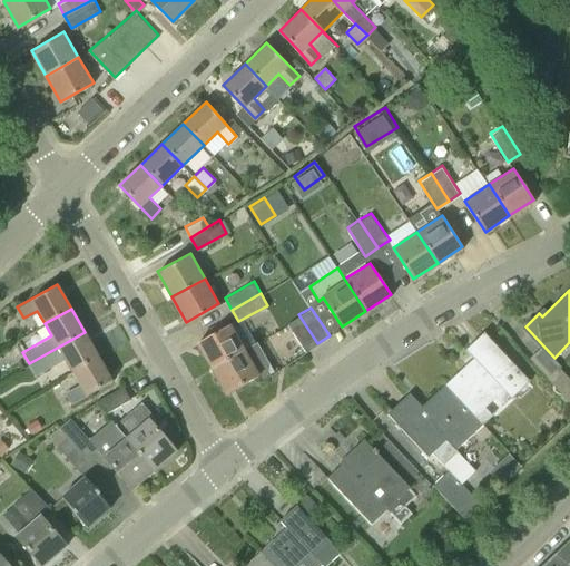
[(306,350),(317,343),(298,314),(287,323),(306,350)]
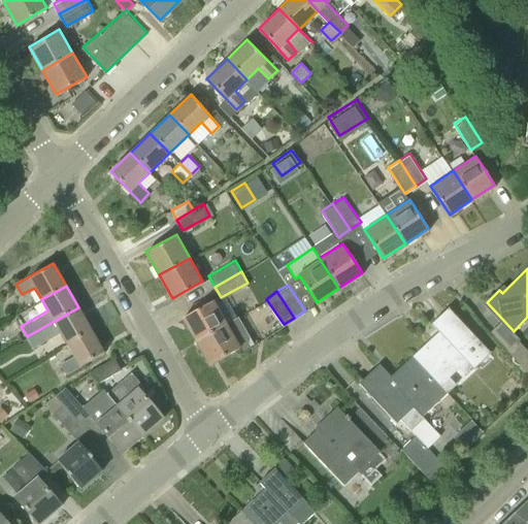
[(226,322),(213,299),(183,317),(196,339),(238,315),(226,322)]
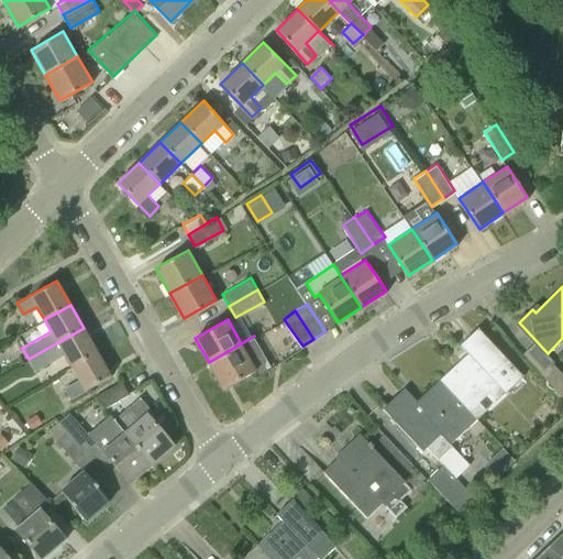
[(18,331),(22,342),(43,333),(39,322),(18,331)]
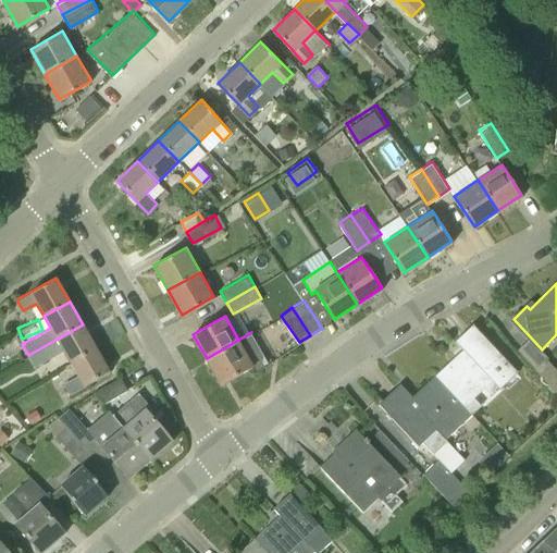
[(517,370),(473,323),(474,323),(473,322),(455,340),(463,351),(436,376),(435,373),(434,375),(470,414),(481,404),(473,396),(484,386),(492,394),(518,370),(517,369),(517,370)]
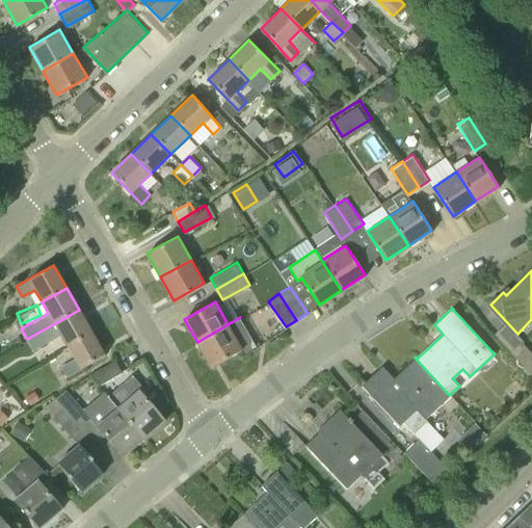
[(67,345),(91,332),(79,310),(27,339),(32,349),(59,334),(67,345)]
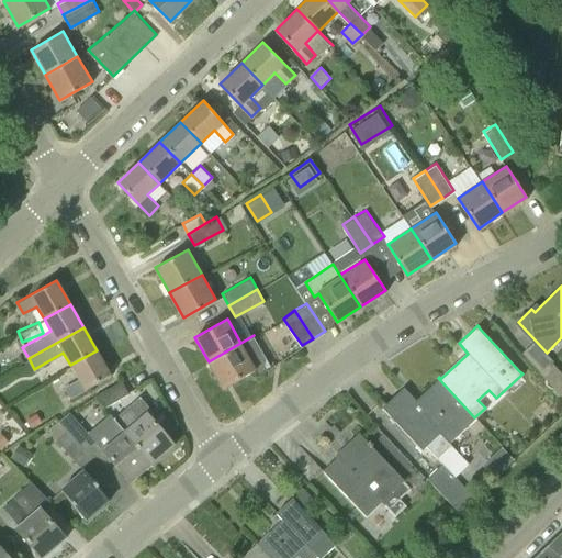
[(257,375),(271,366),(254,335),(209,361),(223,387),(254,369),(257,375)]
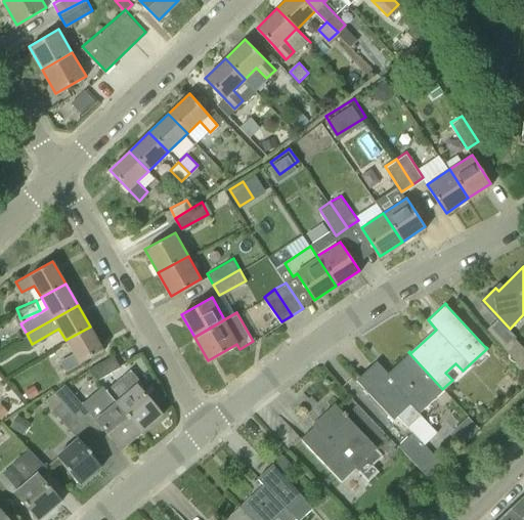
[(61,372),(102,349),(90,327),(66,340),(73,353),(60,360),(55,363),(61,372)]
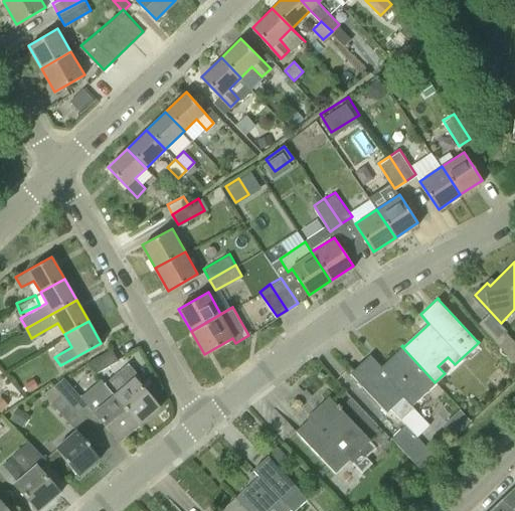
[(514,362),(514,340),(504,329),(494,340),(514,362)]
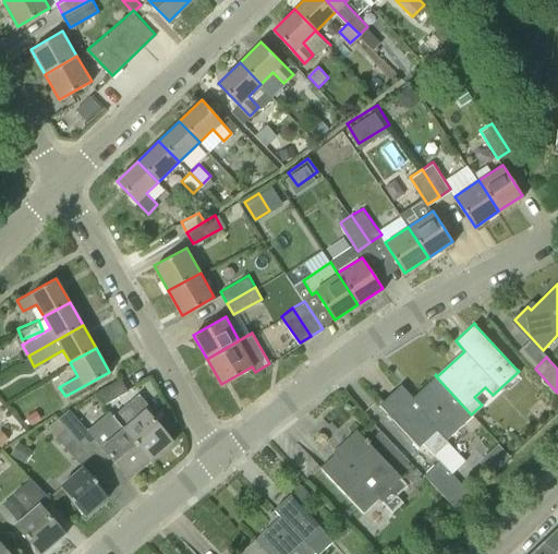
[(471,414),(435,375),(429,381),(431,382),(413,398),(400,384),(383,400),(423,442),(436,429),(445,438),(471,414)]
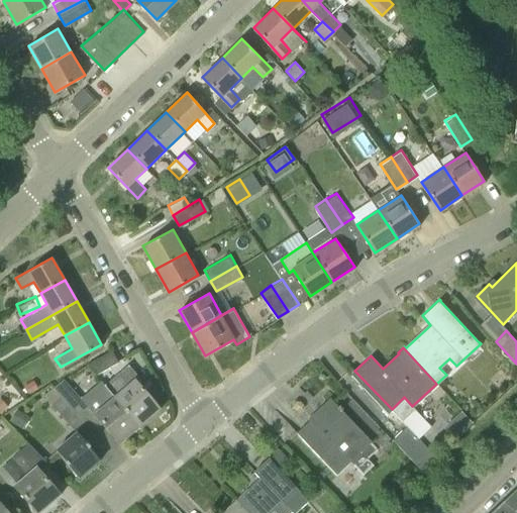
[(95,374),(118,361),(112,348),(87,363),(95,374)]
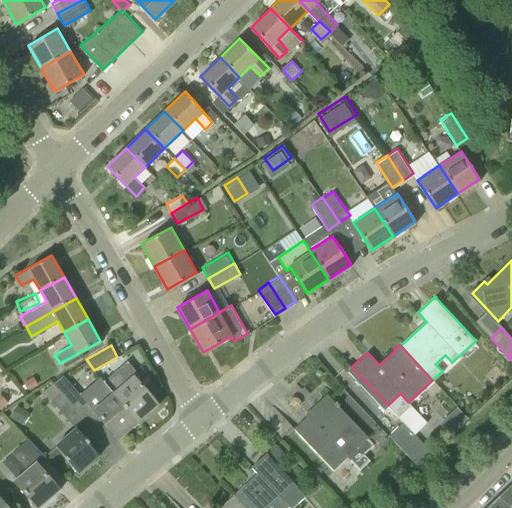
[(138,421),(158,404),(134,376),(138,372),(127,360),(103,380),(138,421)]
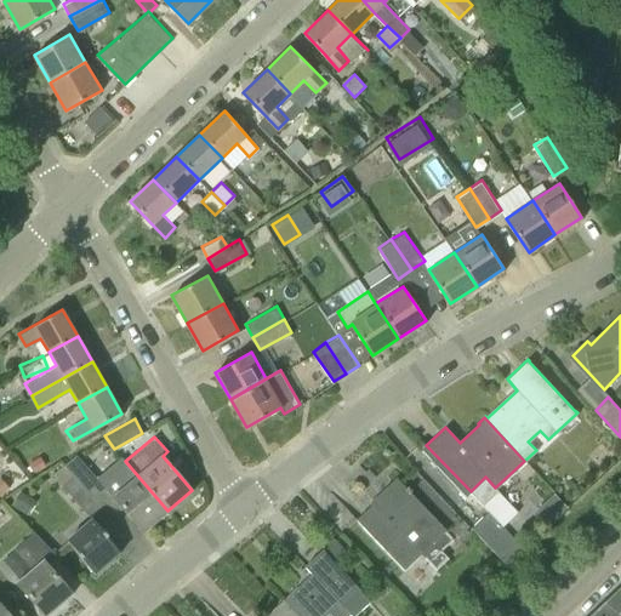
[(36,467),(47,460),(43,451),(30,457),(36,467)]
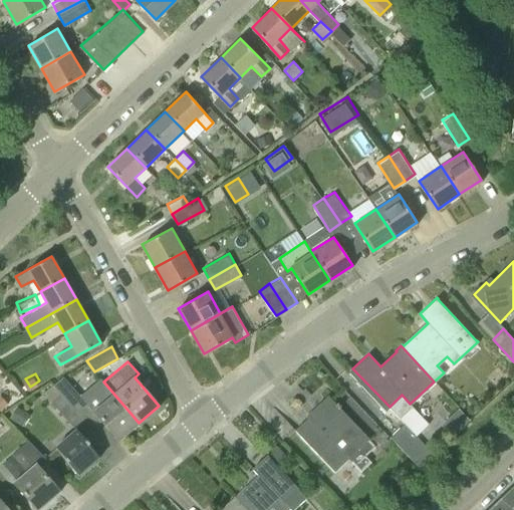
[(79,394),(63,375),(53,384),(60,393),(83,419),(93,410),(118,440),(139,423),(103,381),(100,376),(79,394)]
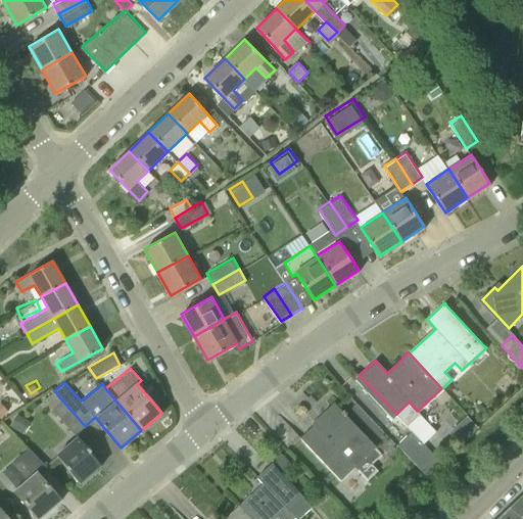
[(0,416),(0,417),(10,408),(2,399),(0,400),(0,416)]
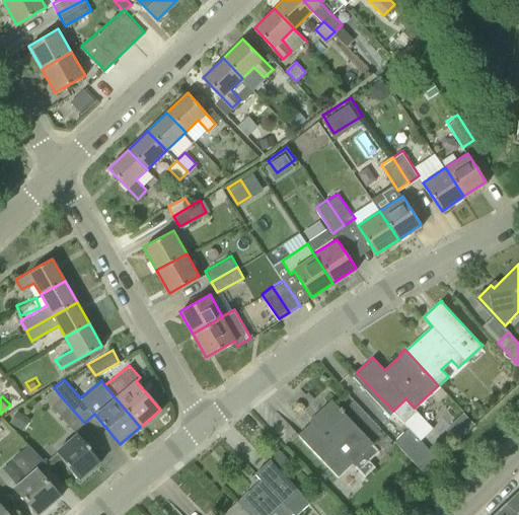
[(75,431),(84,423),(61,396),(52,405),(75,431)]
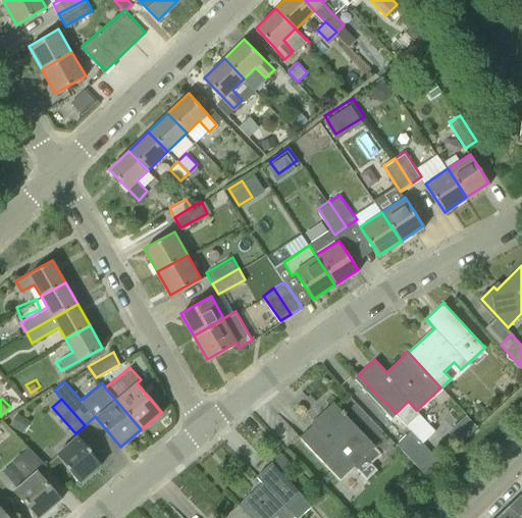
[(342,409),(332,400),(319,413),(321,415),(299,435),(340,478),(375,445),(345,413),(346,411),(343,408),(342,409)]
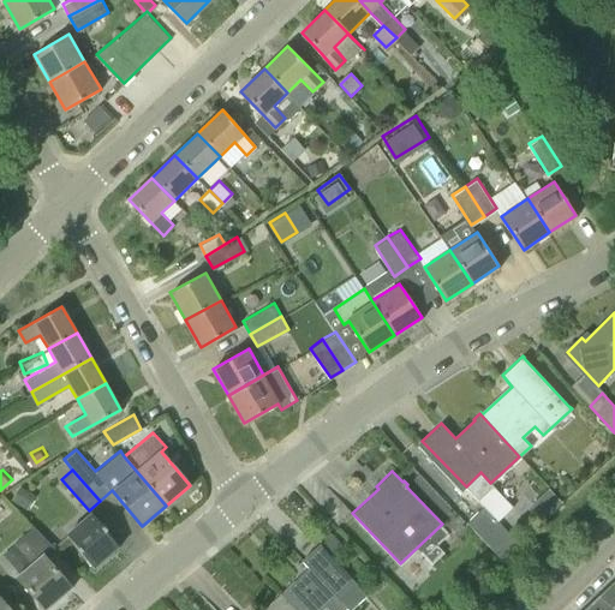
[(501,558),(518,542),(493,513),(501,504),(491,496),(483,504),(466,521),(501,558)]
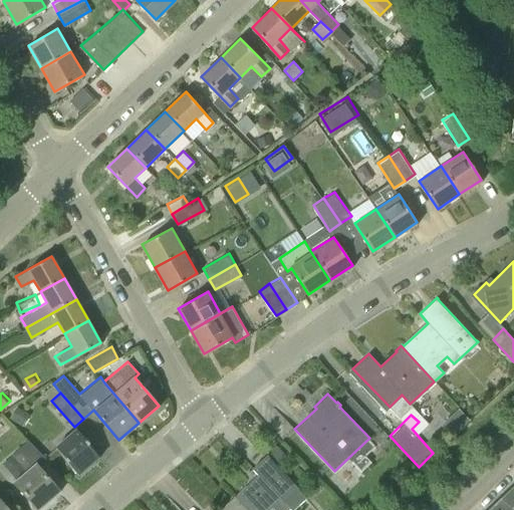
[(78,475),(99,456),(89,444),(77,429),(56,447),(66,459),(65,460),(78,475)]
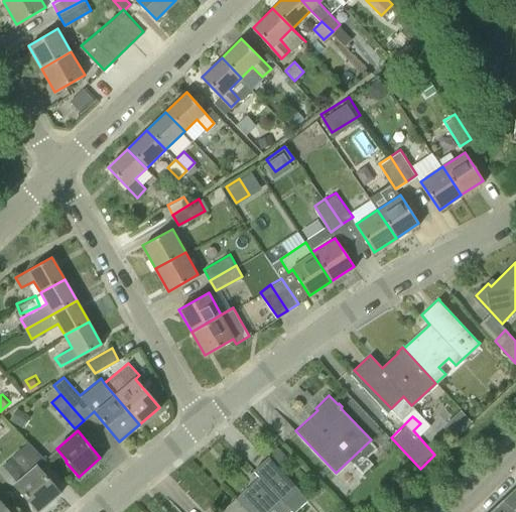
[(49,501),(59,493),(39,470),(48,461),(27,441),(11,456),(26,472),(13,483),(35,508),(46,498),(49,501)]
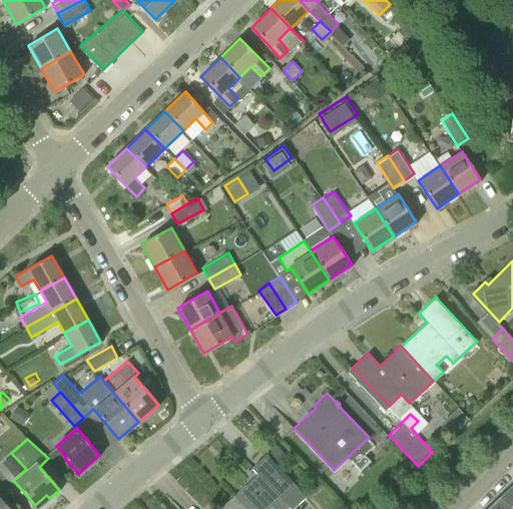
[(306,496),(266,455),(268,453),(267,452),(251,467),(251,468),(252,468),(258,473),(233,495),(246,508),(286,508),(290,506),(292,508),(306,496)]
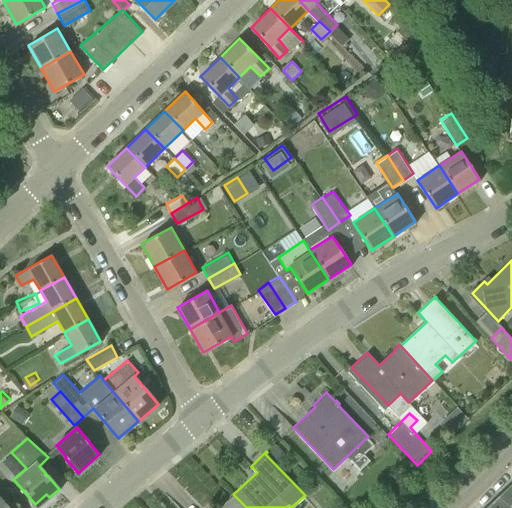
[(511,507),(511,484),(499,497),(510,507),(511,507)]
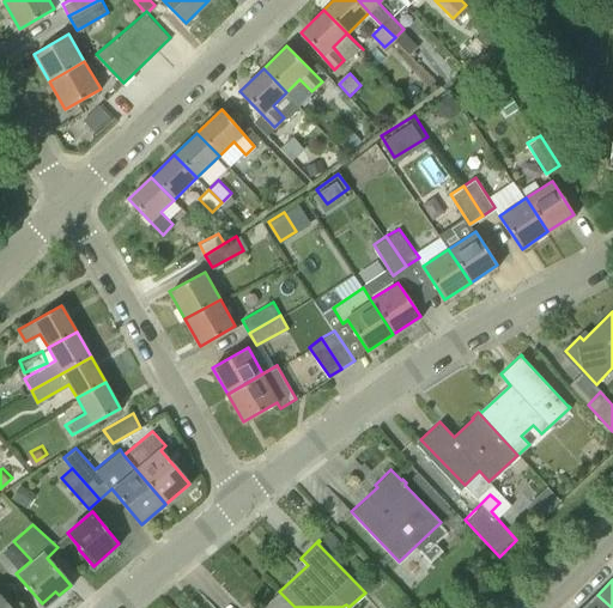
[(295,607),(279,591),(261,607),(295,607)]
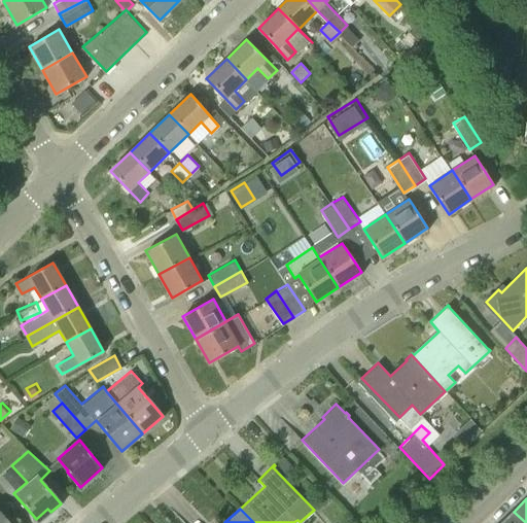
[(525,522),(514,512),(501,522),(525,522)]
